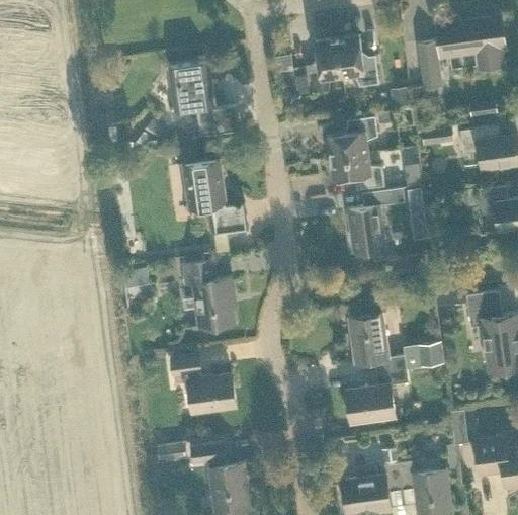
[(504,48),(500,17),(437,25),(438,38),(435,38),(437,57),(478,52),(480,68),(503,65),(501,49),(504,48)]
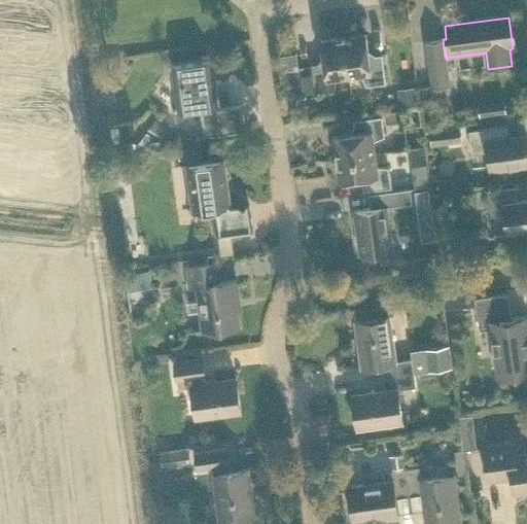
[(365,88),(386,85),(382,57),(369,59),(365,36),(343,39),(348,77),(360,76),(365,88)]
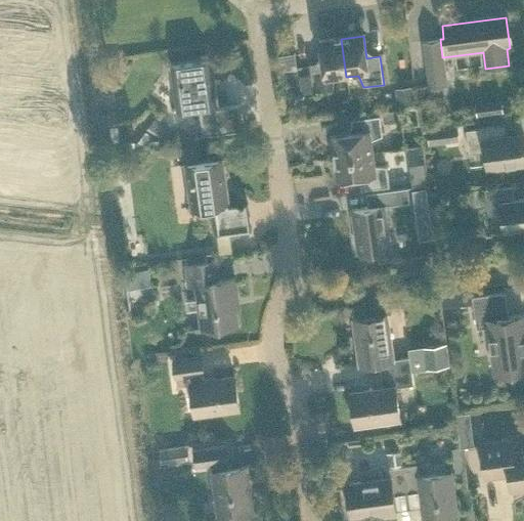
[(335,79),(346,77),(341,39),(318,42),(321,64),(309,66),(313,94),(333,91),(335,79)]
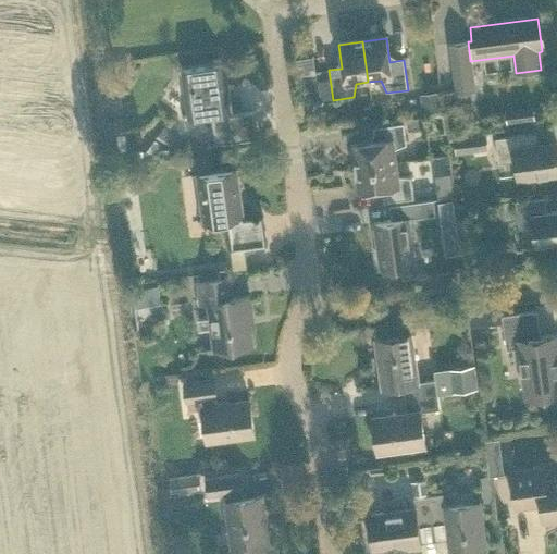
[(468,41),(450,45),(450,47),(457,94),(458,94),(472,91),(474,91),(470,61),(468,41)]
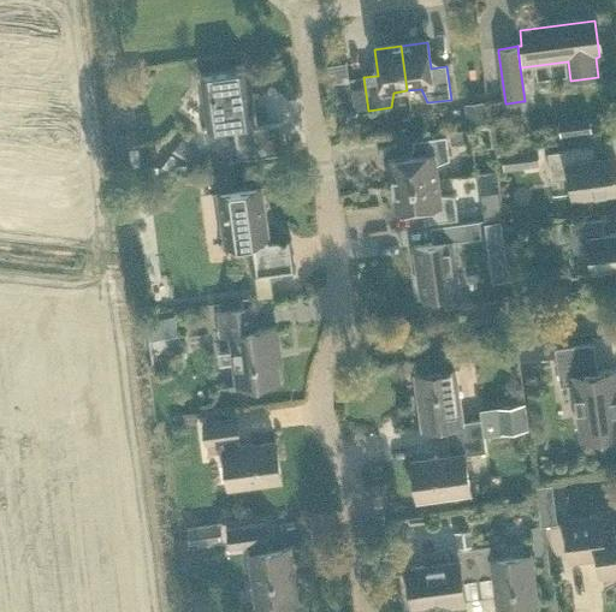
[(349,83),(347,64),(325,67),(329,85),(349,83)]
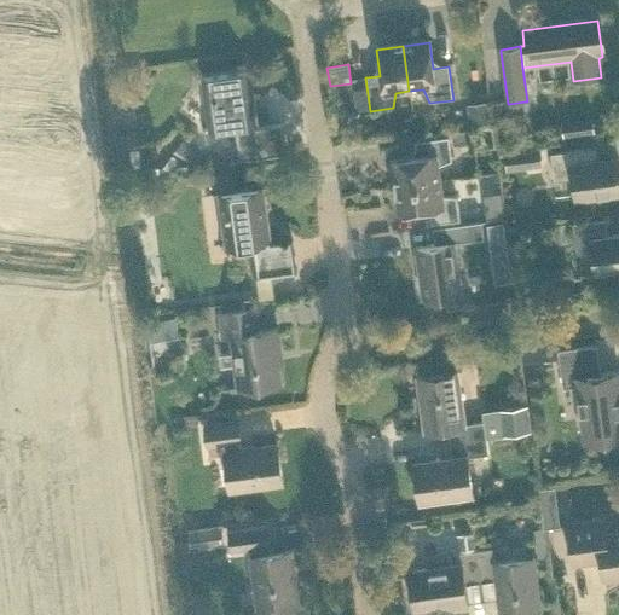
[(239,162),(285,156),(281,127),(255,131),(254,126),(255,126),(248,75),(201,81),(208,132),(235,128),(239,162)]
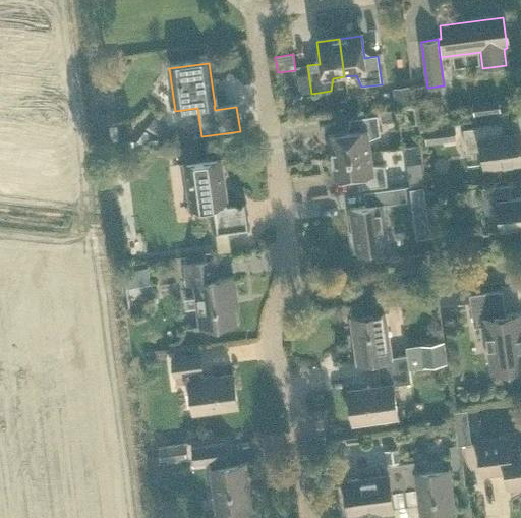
[(410,87),(394,89),(396,107),(412,105),(410,87)]
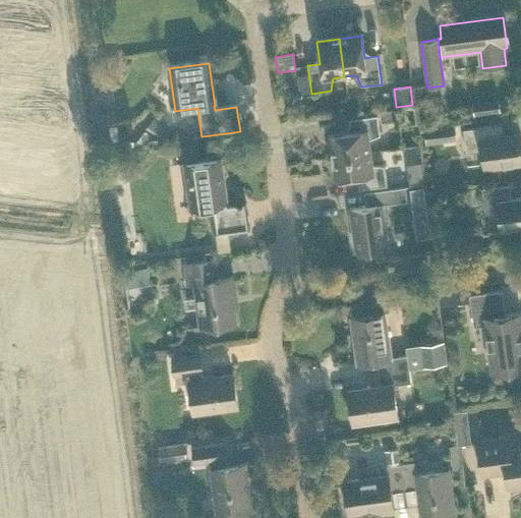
[(498,100),(473,103),(475,120),(500,117),(498,100)]
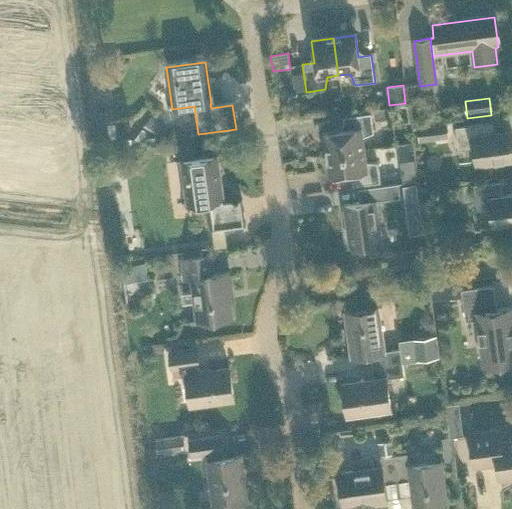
[(328,101),(329,115),(344,113),(342,100),(328,101)]
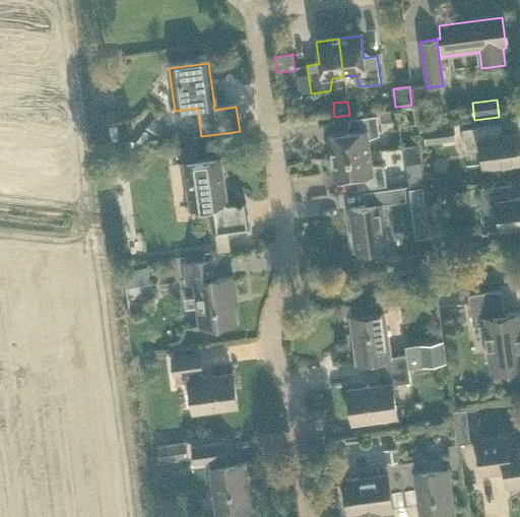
[(331,158),(369,153),(368,141),(379,136),(377,117),(348,121),(349,133),(328,136),(331,158)]
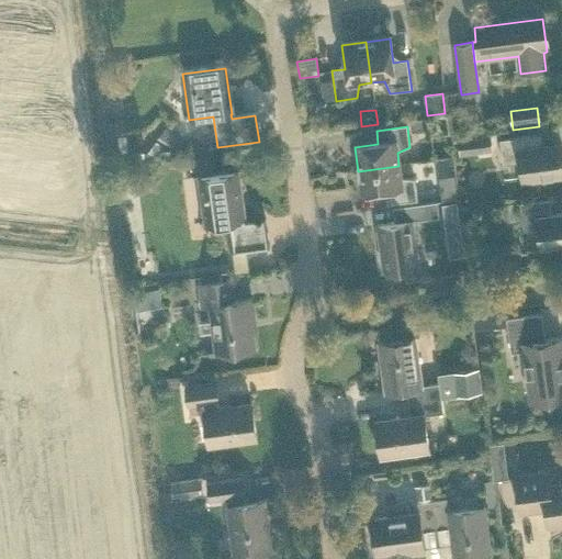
[(182,143),(165,130),(157,142),(175,154),(182,143)]
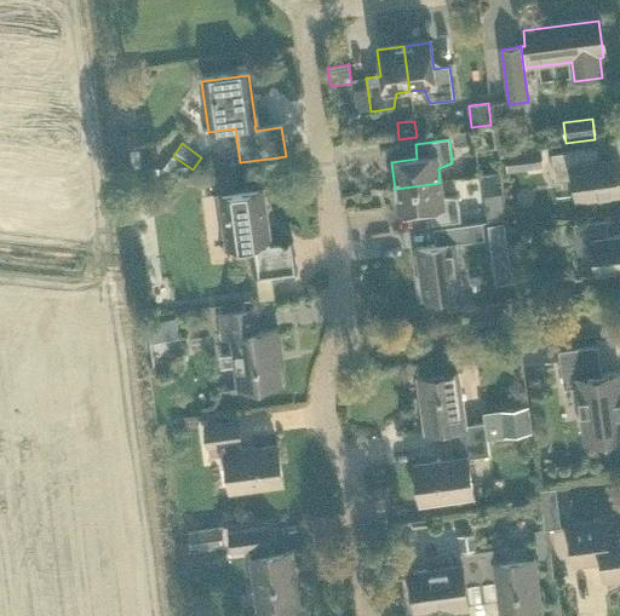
[(577,200),(619,193),(619,166),(619,161),(598,165),(596,150),(551,156),(555,183),(574,180),(577,200)]
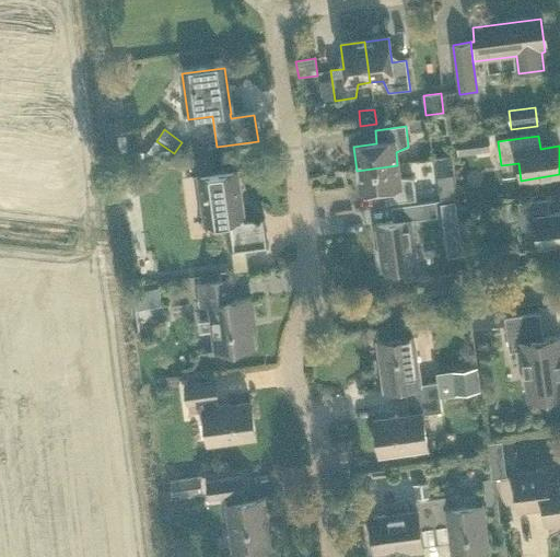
[(118,138),(119,153),(128,153),(126,137),(118,138)]
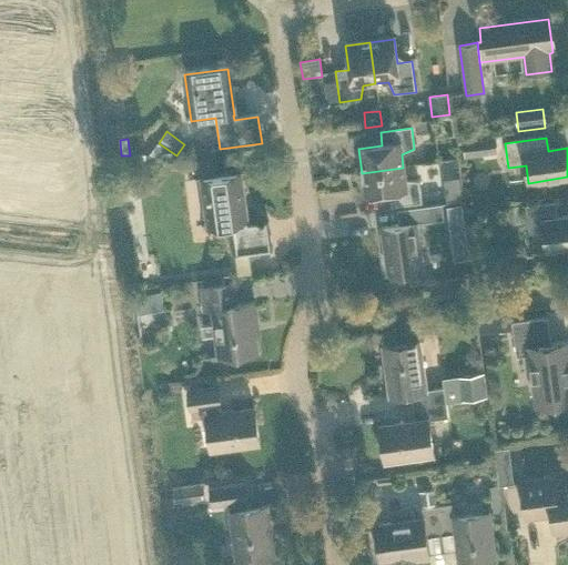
[(498,154),(496,139),(479,141),(482,157),(498,154)]
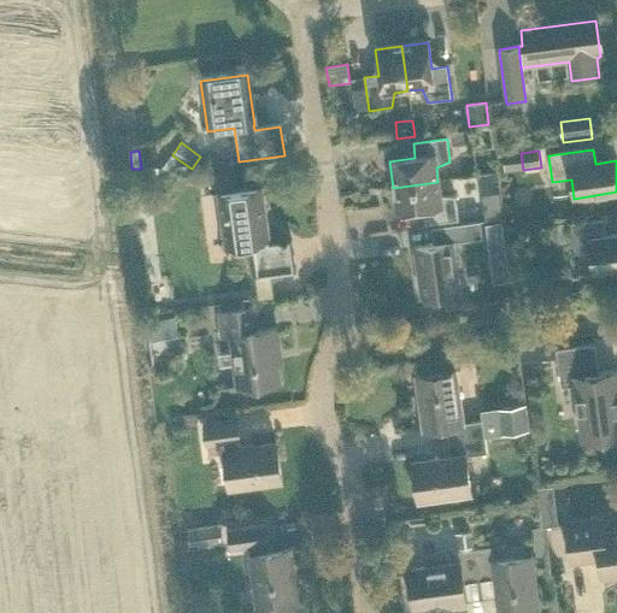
[(171,157),(163,170),(169,175),(178,163),(171,157)]
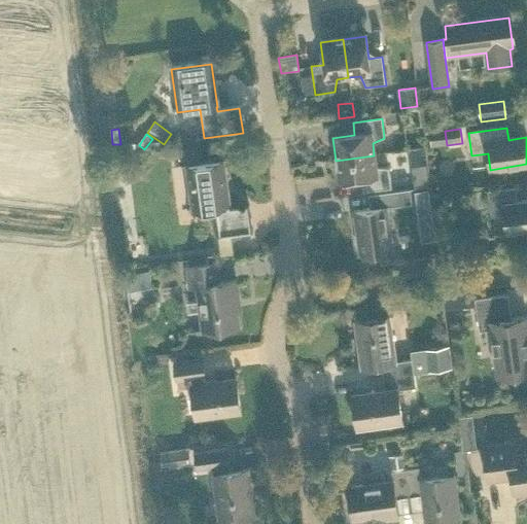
[(136,152),(135,144),(118,146),(119,154),(136,152)]
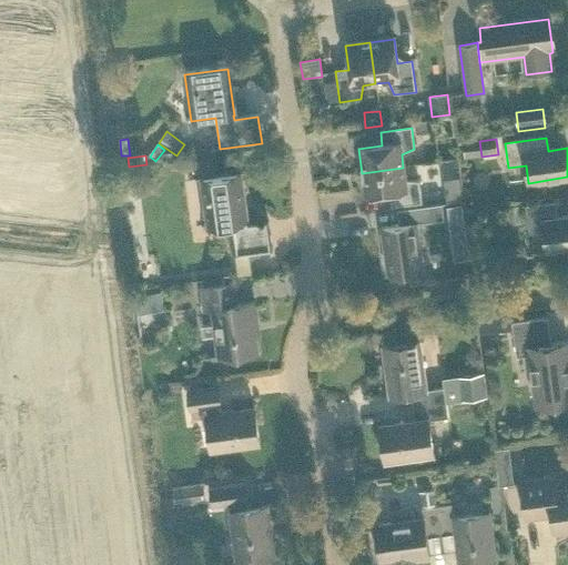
[(196,171),(213,168),(211,159),(194,161),(196,171)]
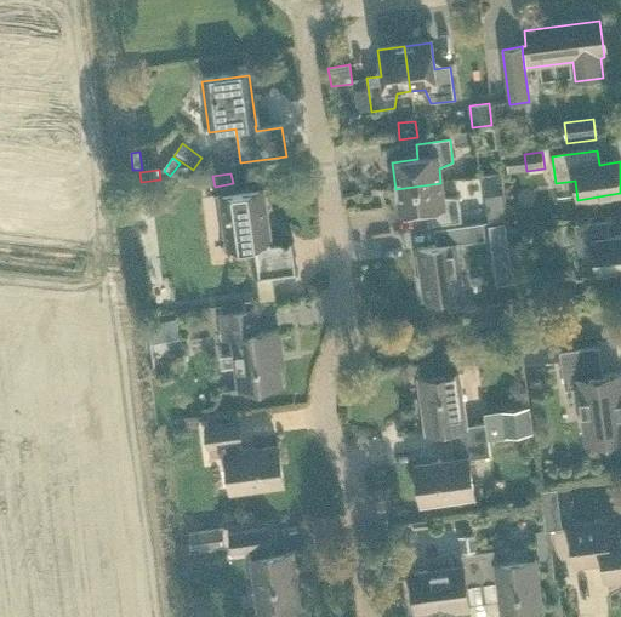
[(427,228),(461,223),(457,200),(443,198),(440,183),(396,189),(399,216),(426,212),(427,228)]
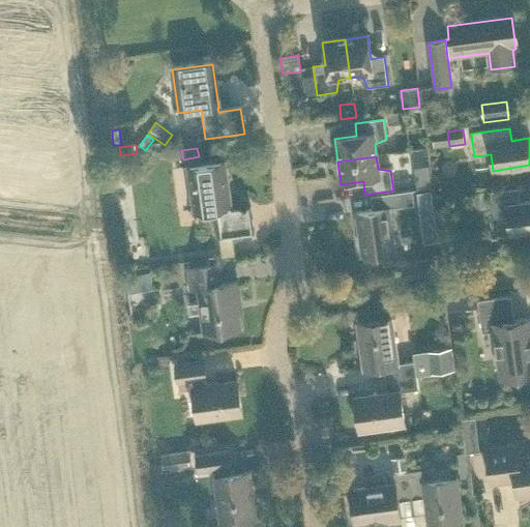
[(219,239),(254,234),(251,208),(231,211),(230,207),(231,206),(225,164),(186,169),(193,212),(216,209),(217,213),(215,214),(219,239)]
